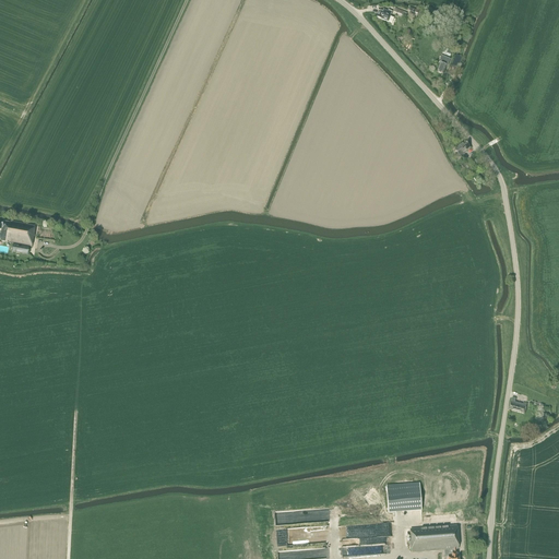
[(407,13),(395,9),(393,14),(405,19),(407,13)]
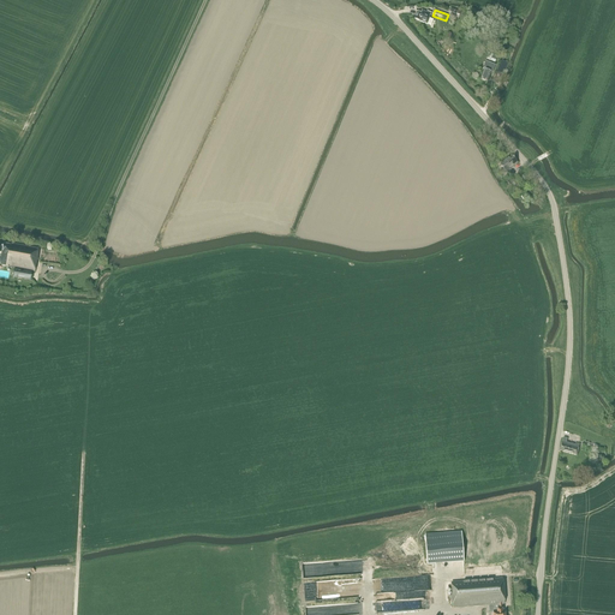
[(424,12),(423,15),(417,12),(415,19),(431,25),(434,21),(429,18),(431,13),(427,11),(427,13),(424,12)]
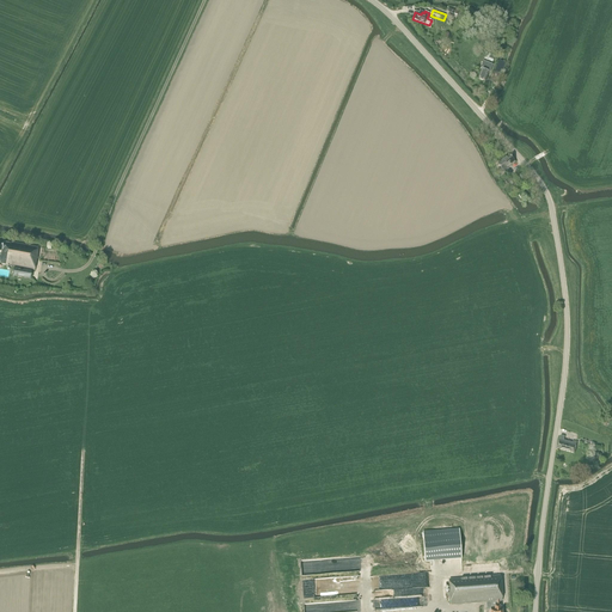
[(482,57),(488,61),(493,62),(495,56),(484,53),(482,57)]
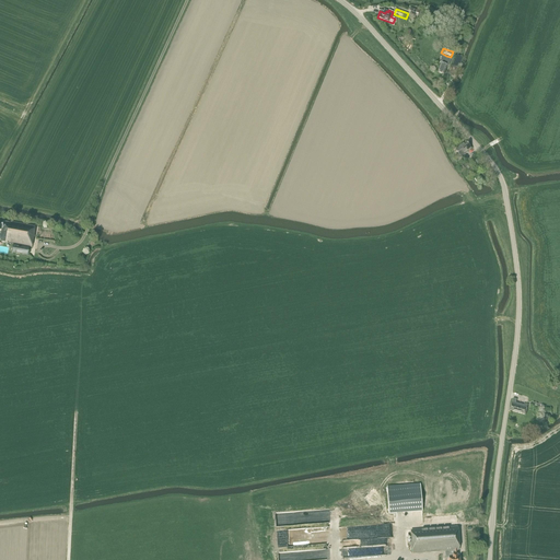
[(436,72),(443,76),(447,65),(448,65),(451,59),(443,56),(440,62),(441,63),(436,72)]
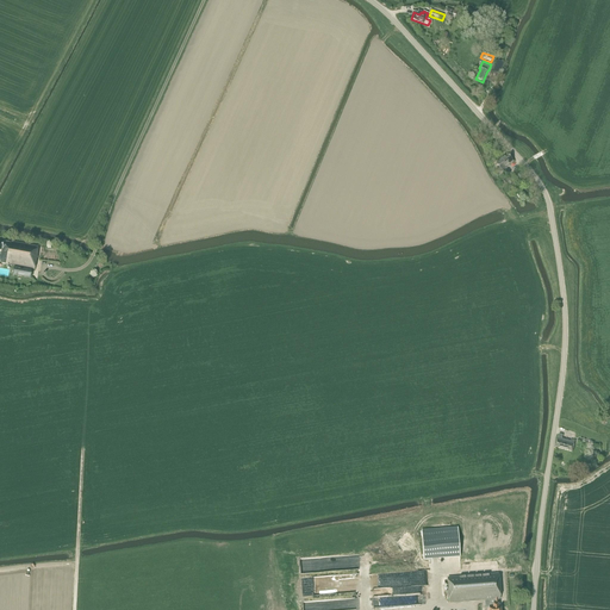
[(489,80),(496,83),(499,74),(498,74),(503,64),(497,62),(492,72),(489,80)]
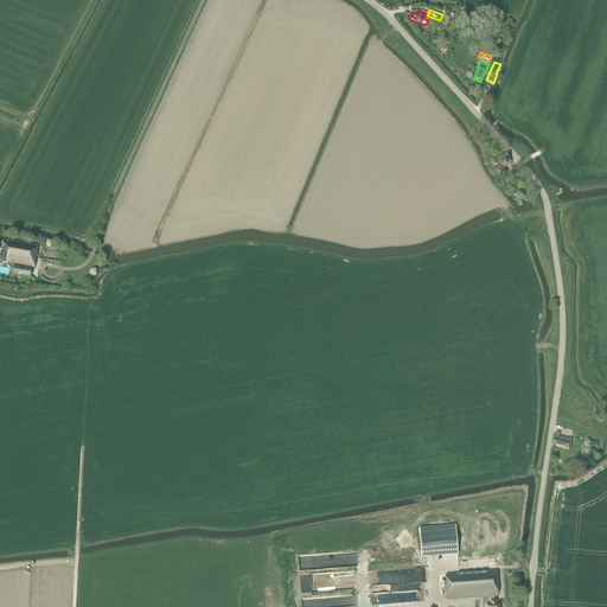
[(493,163),(497,166),(494,167),(497,172),(499,170),(510,161),(504,154),(493,163)]
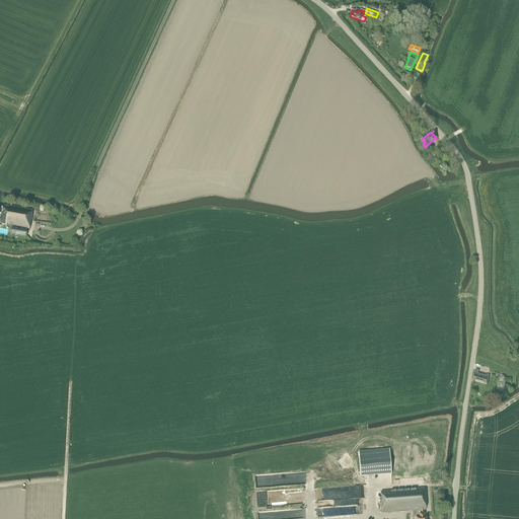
[(11,234),(25,237),(27,229),(29,230),(32,210),(3,205),(3,206),(0,205),(0,213),(2,214),(0,222),(0,223),(6,225),(12,226),(11,234)]
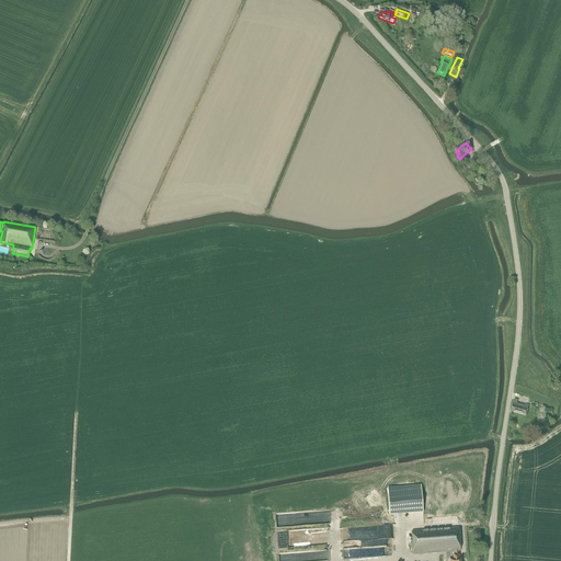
[(0,252),(10,253),(10,247),(0,244),(0,252)]
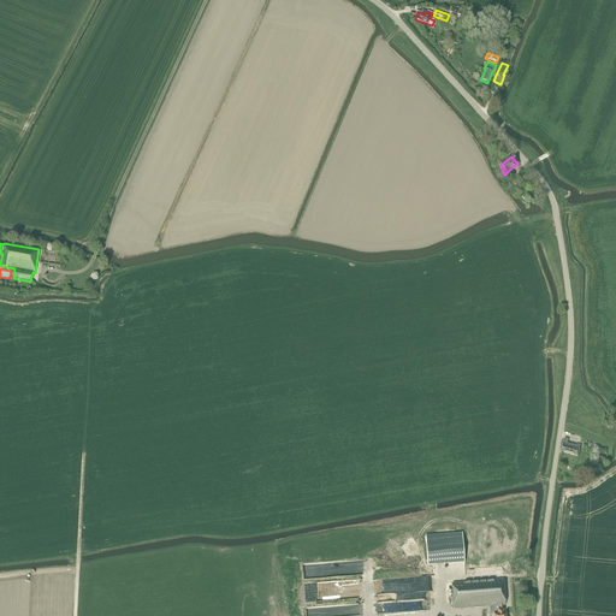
[(578,444),(569,442),(570,438),(566,437),(564,445),(563,451),(566,451),(580,456),(581,452),(581,448),(582,444),(579,443),(578,444)]
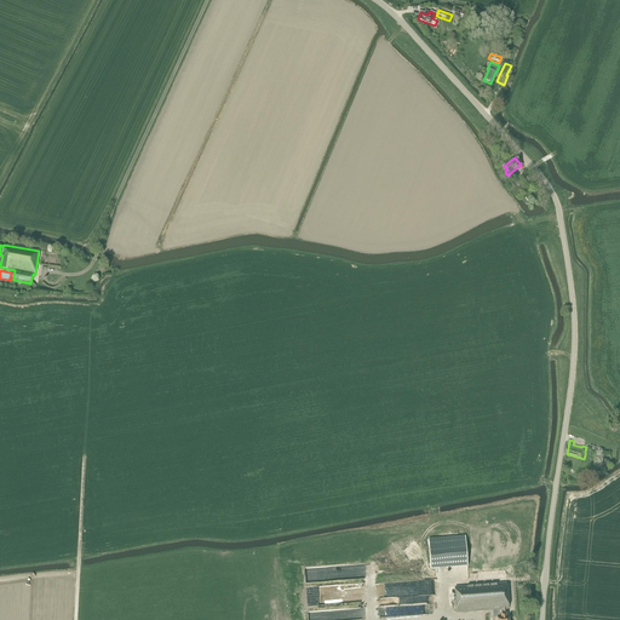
[(465,537),(429,539),(431,569),(468,567),(465,537)]
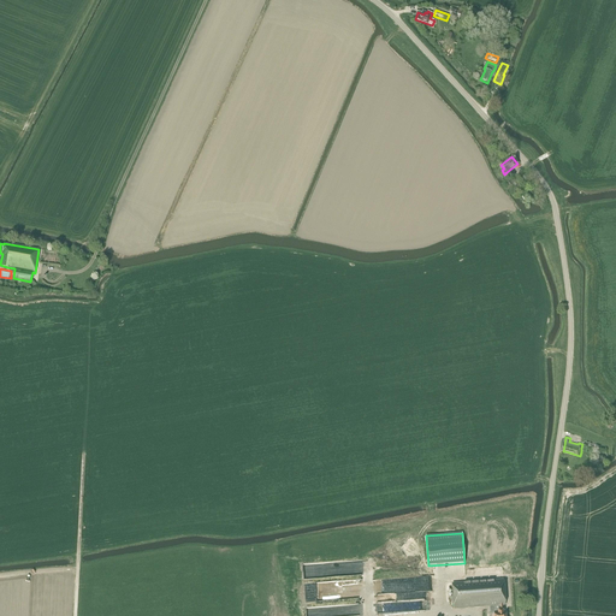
[(504,612),(504,610),(503,610),(502,605),(505,605),(503,580),(452,585),(455,609),(492,606),(492,614),(493,614),(493,615),(505,615),(505,612),(504,612)]
